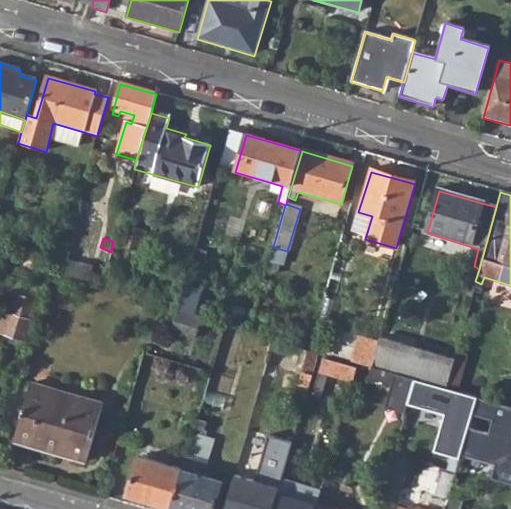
[(31,258),(23,256),(20,268),(28,270),(31,258)]
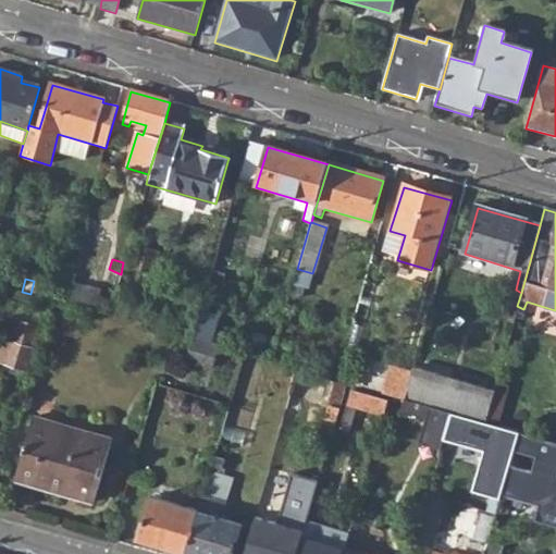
[(65,303),(95,311),(100,292),(71,283),(65,303)]
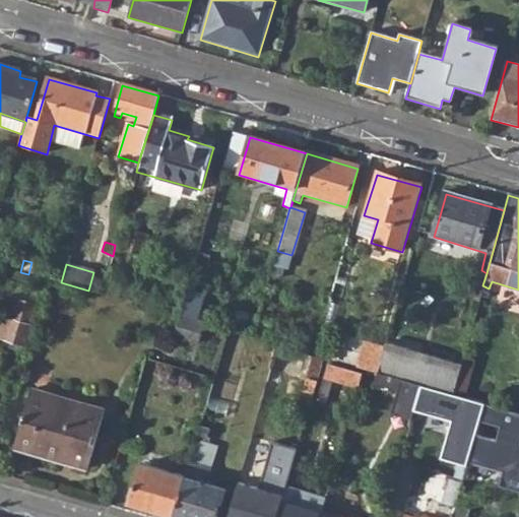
[(0,337),(25,345),(36,310),(15,305),(11,317),(0,313),(0,337)]
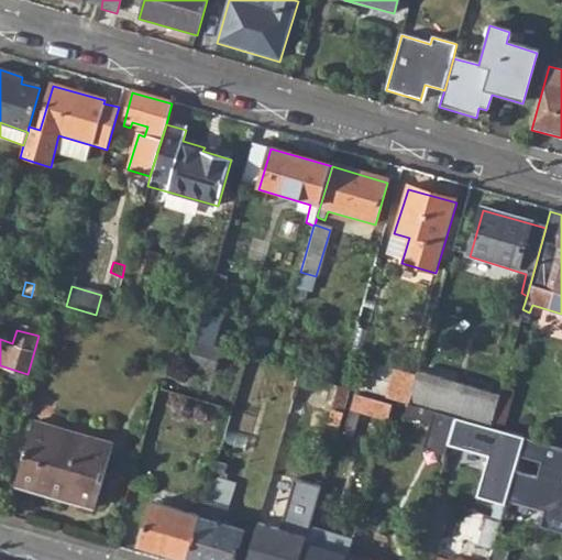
[(173,374),(198,382),(206,361),(180,353),(173,374)]
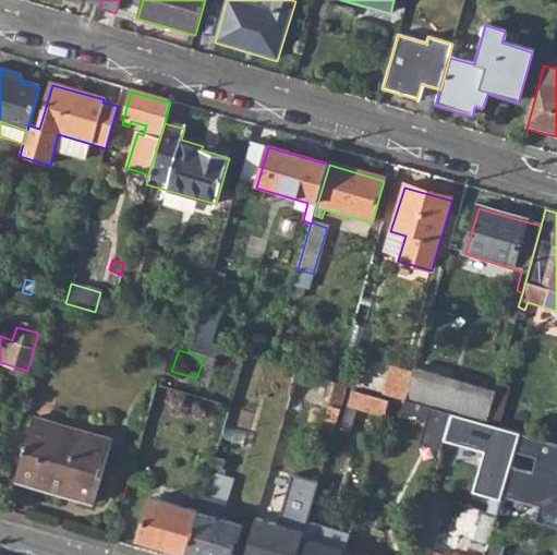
[(407,401),(414,373),(391,366),(383,394),(403,400),(407,401)]
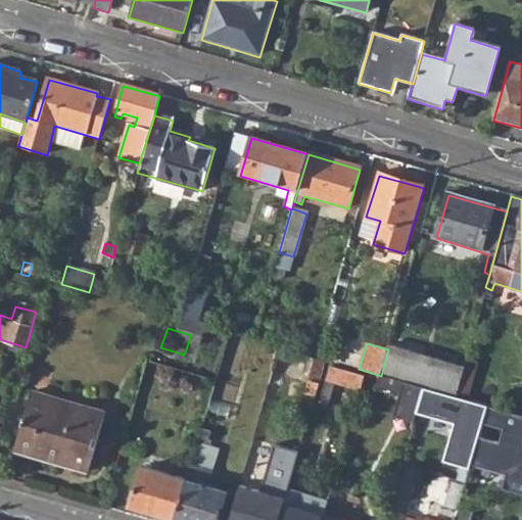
[(455,399),(463,366),(390,344),(388,349),(381,376),(397,381),(425,392),(455,399)]
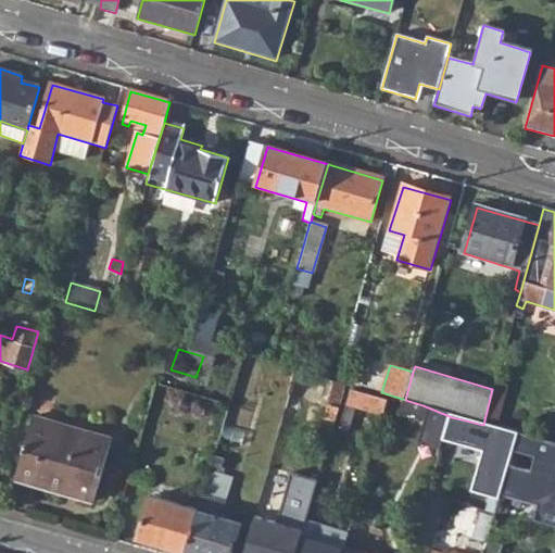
[(322,419),(333,423),(345,382),(294,368),(284,409),(297,413),(301,397),(326,404),(322,419)]
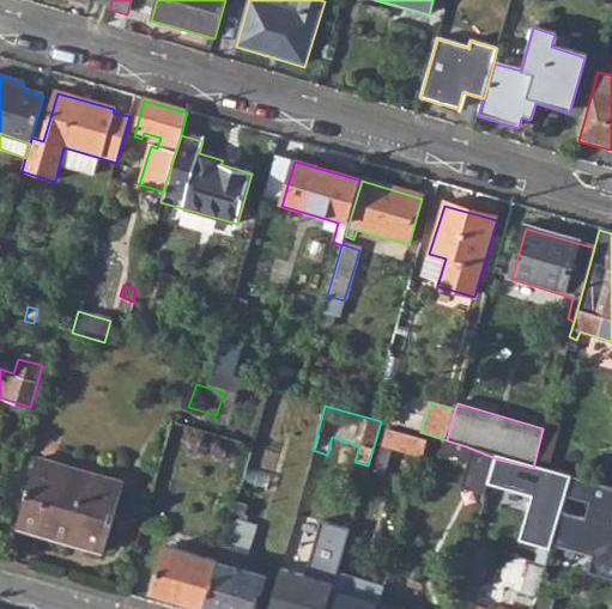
[(533,468),(547,472),(553,452),(562,455),(570,427),(546,420),(543,428),(533,468)]
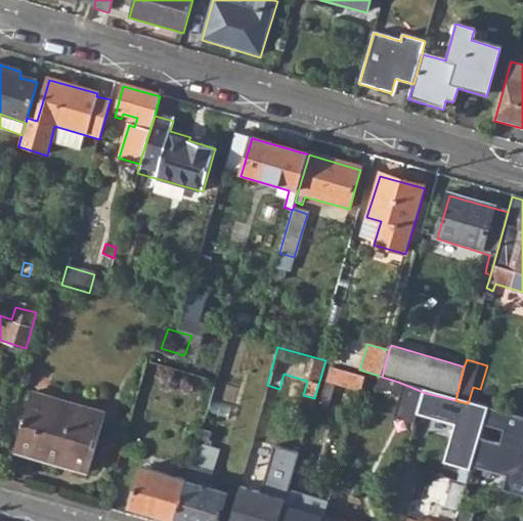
[(317,403),(327,406),(334,383),(359,389),(363,376),(329,365),(317,403)]
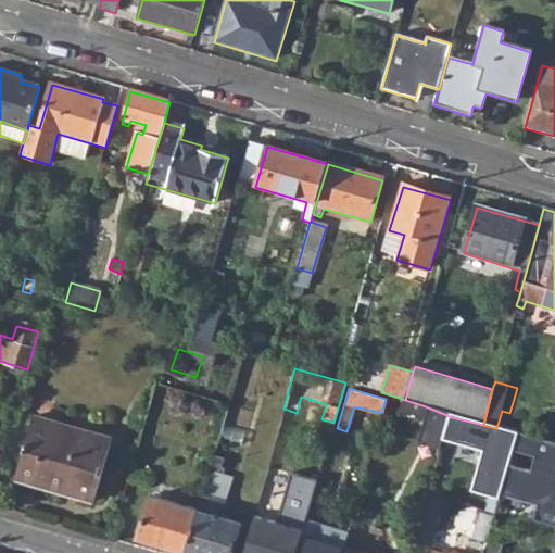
[(399,411),(418,417),(423,405),(405,400),(402,399),(399,411)]
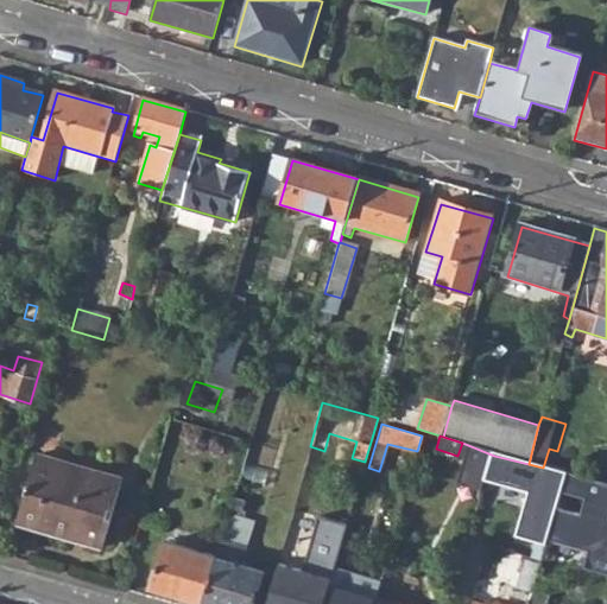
[(517,540),(543,547),(548,541),(556,508),(561,493),(566,474),(543,468),(529,464),(494,456),(488,481),(529,491),(517,540)]
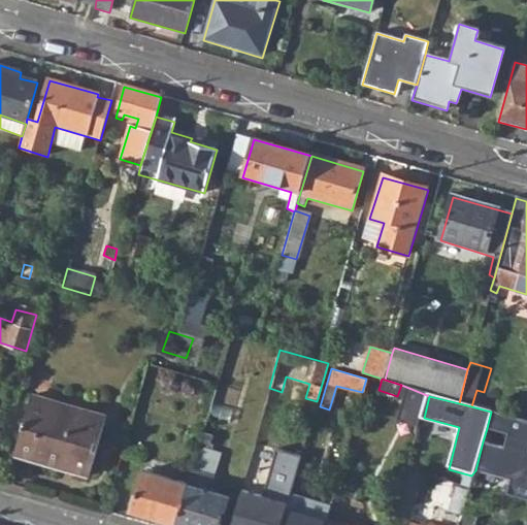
[(13,455),(88,477),(104,418),(31,397),(13,455)]
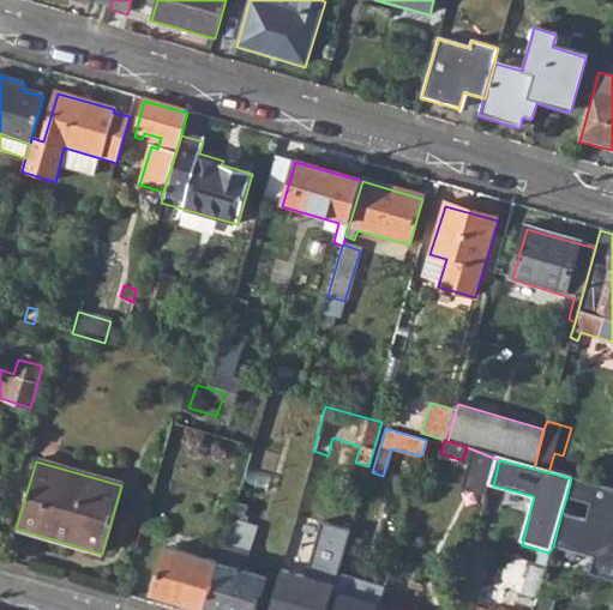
[(612,488),(610,488),(571,478),(566,497),(592,505),(587,520),(562,513),(553,547),(594,559),(589,574),(612,580),(612,488)]
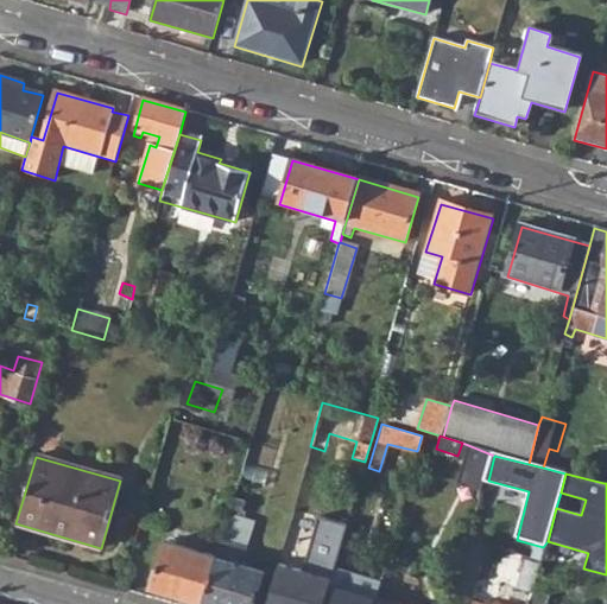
[(227,536),(250,542),(254,525),(231,519),(227,536)]
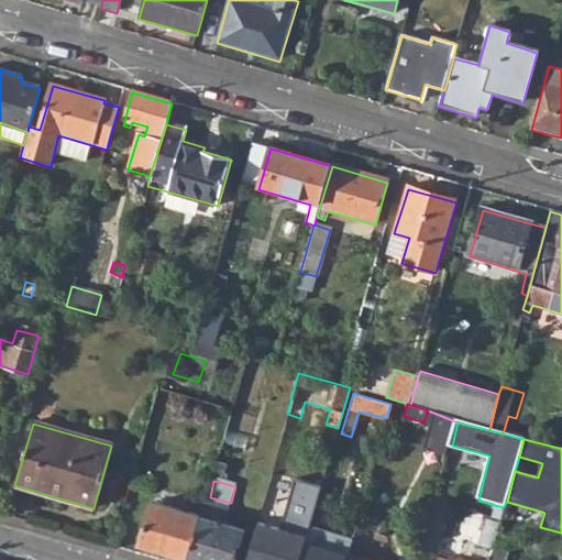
[(139,547),(179,559),(188,559),(199,517),(152,504),(139,547)]
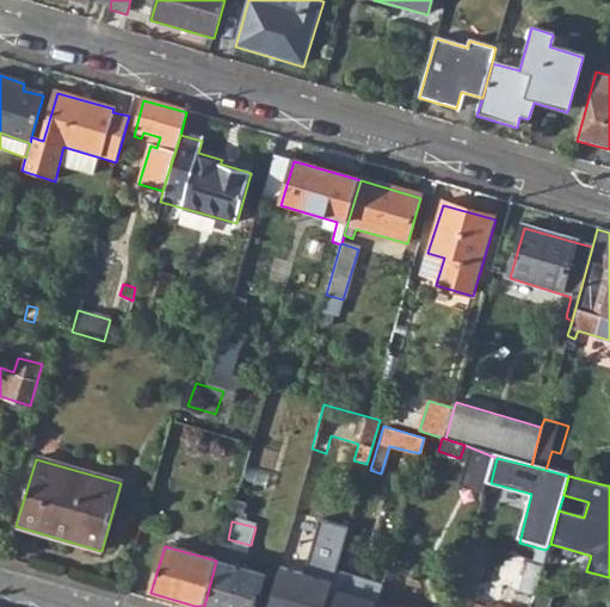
[(253,606),(263,575),(225,563),(227,551),(220,549),(216,561),(204,606),(253,606)]
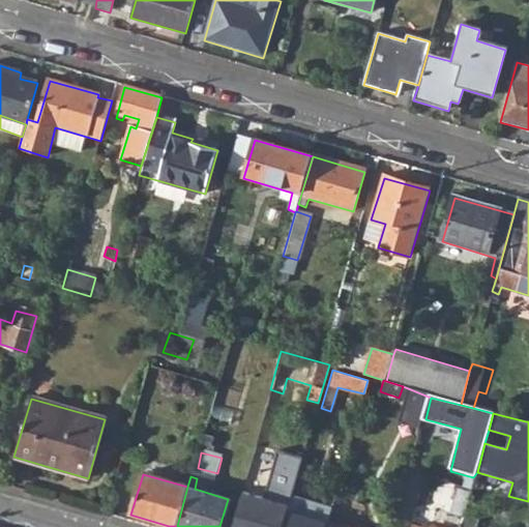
[(271,526),(275,514),(239,502),(231,526),(271,526)]
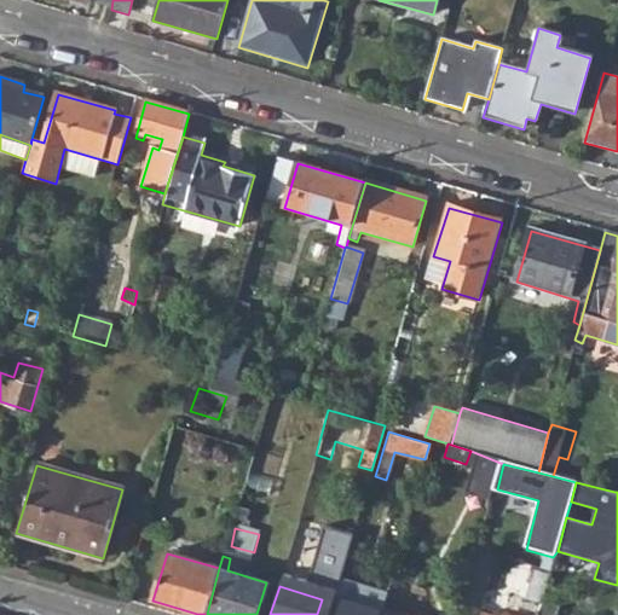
[(398,614),(404,595),(387,589),(381,610),(380,614),(398,614)]
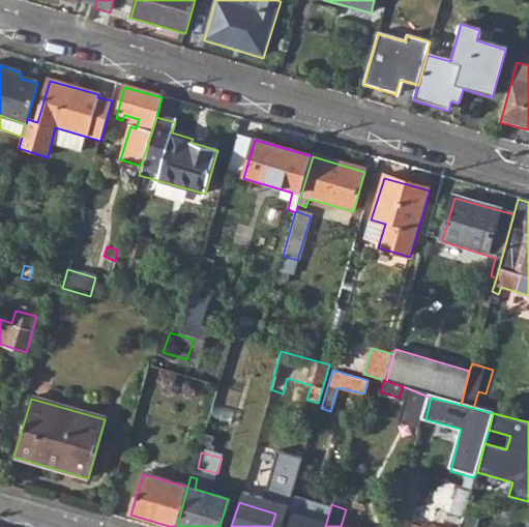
[(325,526),(326,523),(287,510),(282,526),(325,526)]
